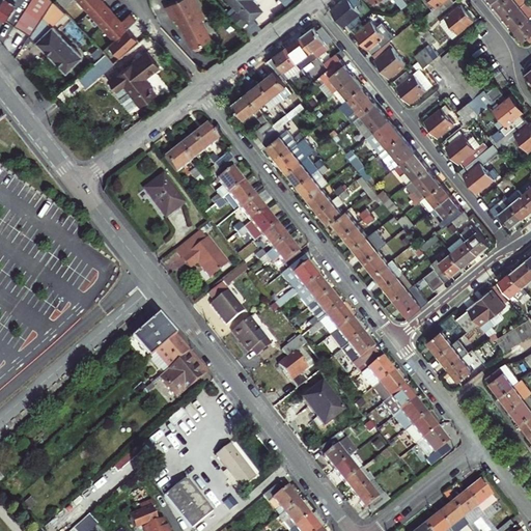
[(0,0),(0,16),(14,25),(29,0),(0,0)]
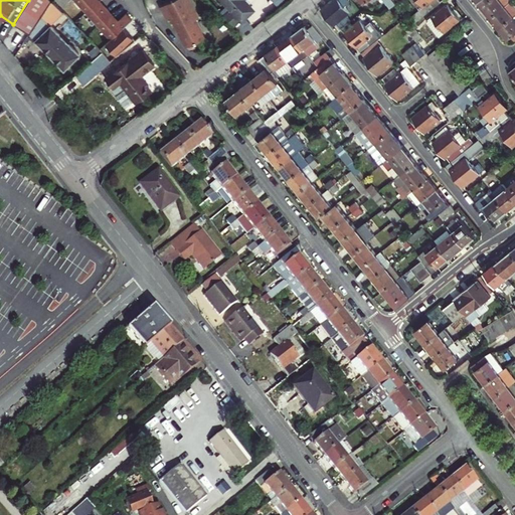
[(28,34),(42,13),(50,1),(48,0),(28,0),(13,24),(20,29),(28,34)]
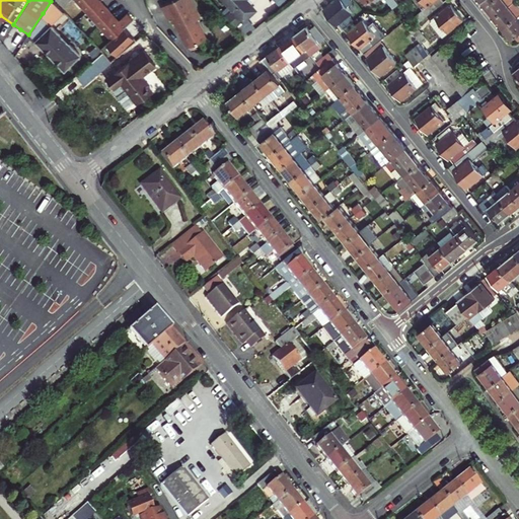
[(51,0),(51,1),(61,11),(72,0),(76,0),(79,3),(82,0),(51,0)]
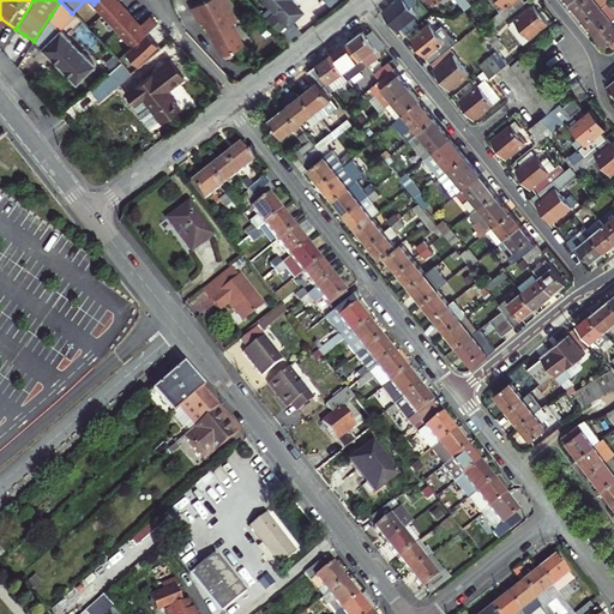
[(97,7),(104,14),(120,1),(118,0),(97,0),(94,4),(97,7)]
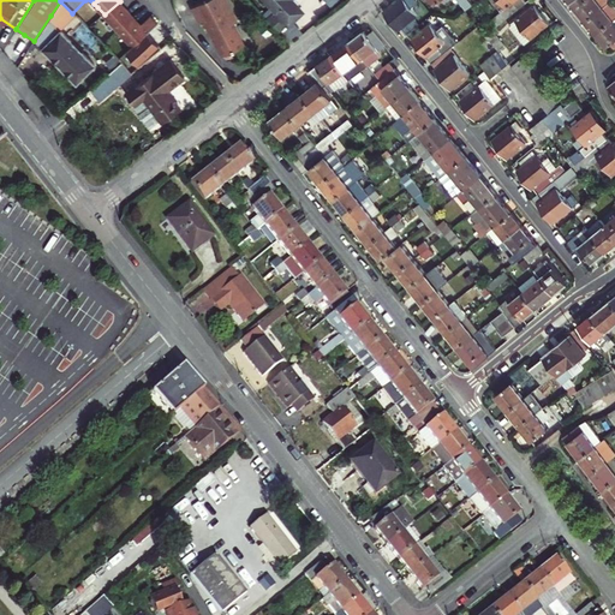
[(227,0),(208,0),(189,10),(196,25),(201,23),(207,36),(220,61),(246,47),(234,24),(238,23),(227,0)]
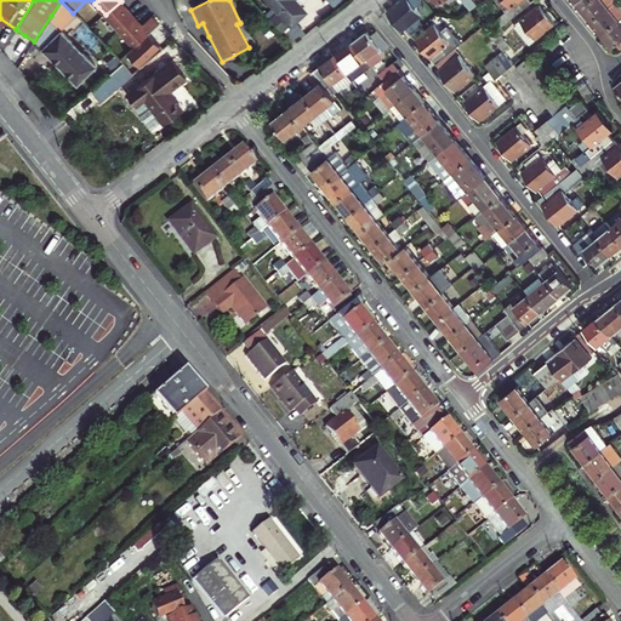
[(263,0),(272,10),(263,17),(283,38),(298,24),(311,13),(298,1),(300,0),(328,0),(337,10),(351,0),(263,0)]
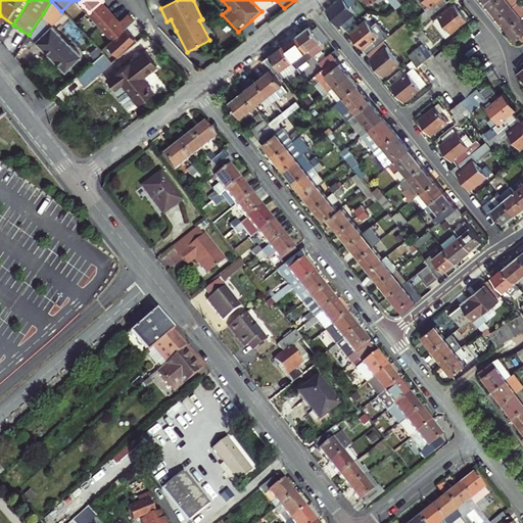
[(270,0),(252,0),(251,1),(262,11),(266,7),(272,1),(270,0)]
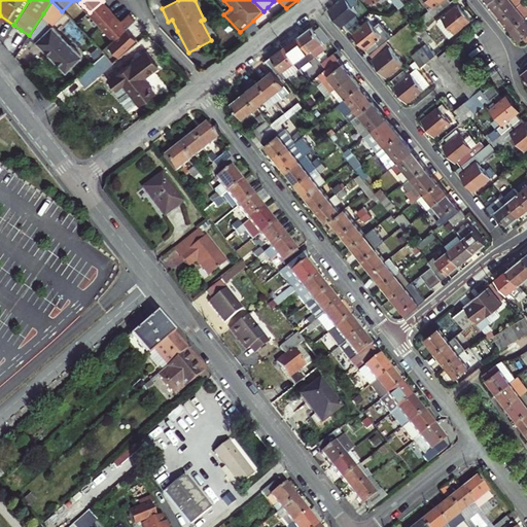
[(344,27),(346,25),(350,30),(362,20),(358,14),(362,12),(357,5),(363,1),(362,0),(344,0),(330,11),(337,20),(344,27)]
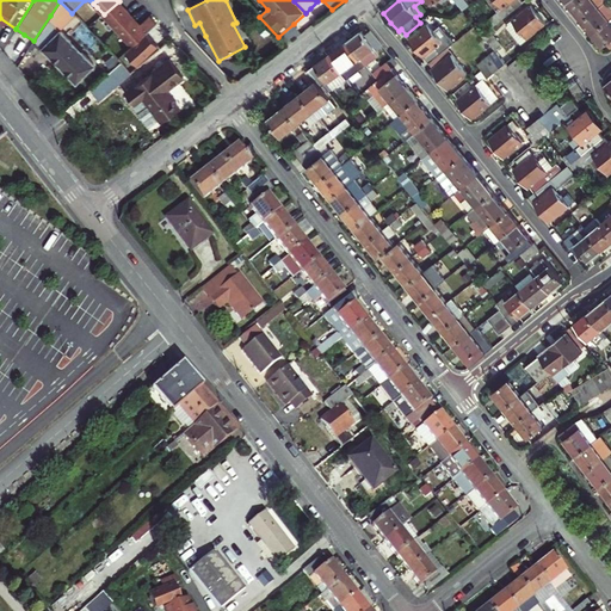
[(442,0),(448,0),(456,0),(466,12),(473,6),(470,2),(468,0),(426,0),(432,7),(442,0)]
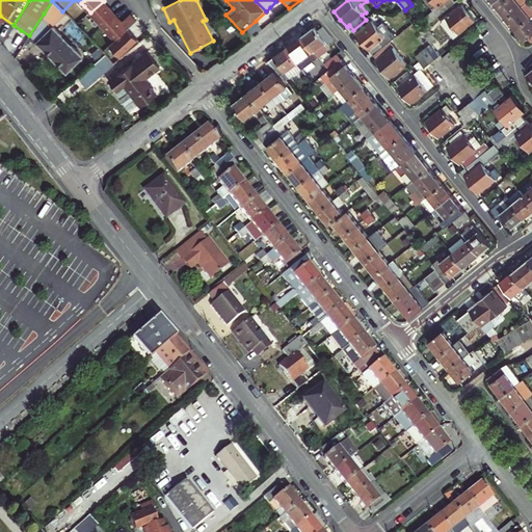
[(428,19),(431,23),(456,3),(453,0),(427,0),(436,11),(428,19)]
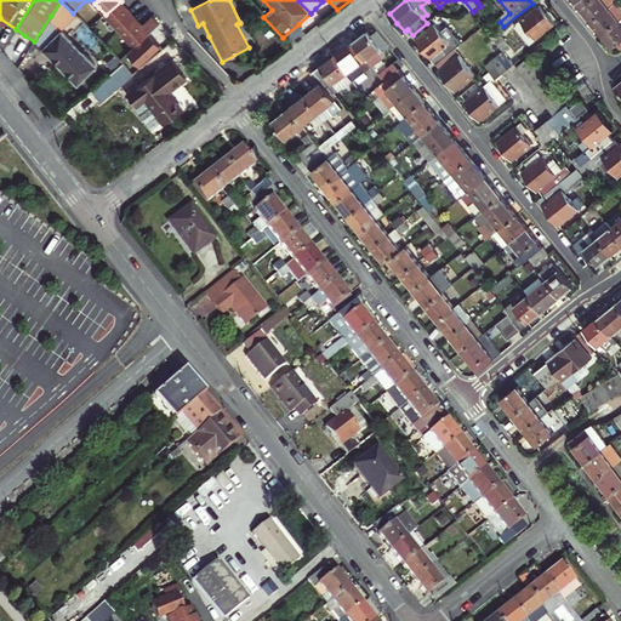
[(594,22),(610,9),(603,0),(581,0),(579,3),(587,12),(594,22)]
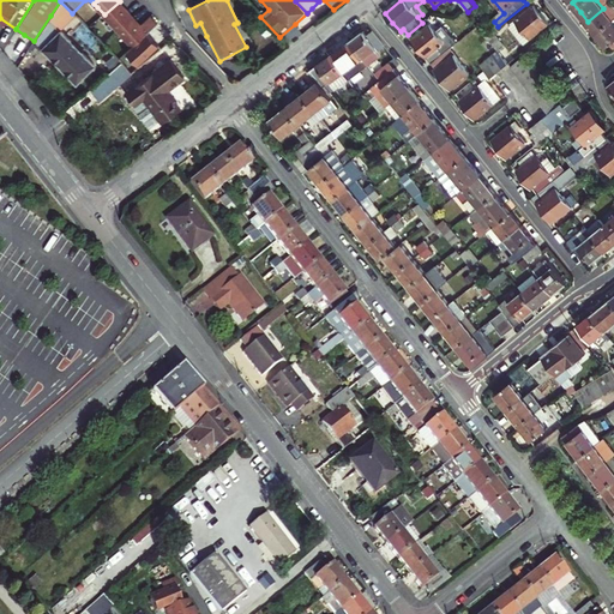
[(50,16),(34,41),(53,60),(72,80),(80,72),(83,74),(95,64),(62,29),(74,17),(72,13),(60,1),(50,16)]
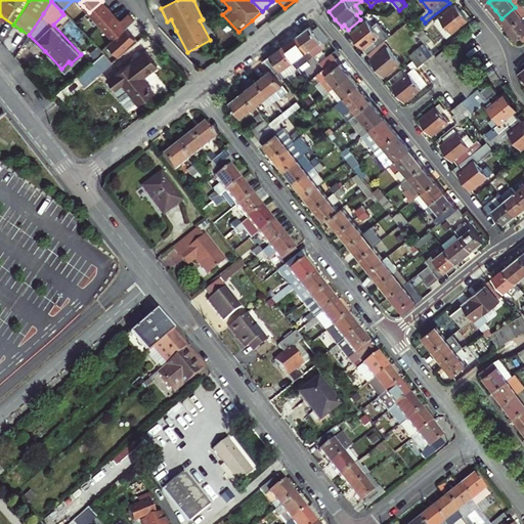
[(100,27),(115,14),(102,1),(89,12),(100,27)]
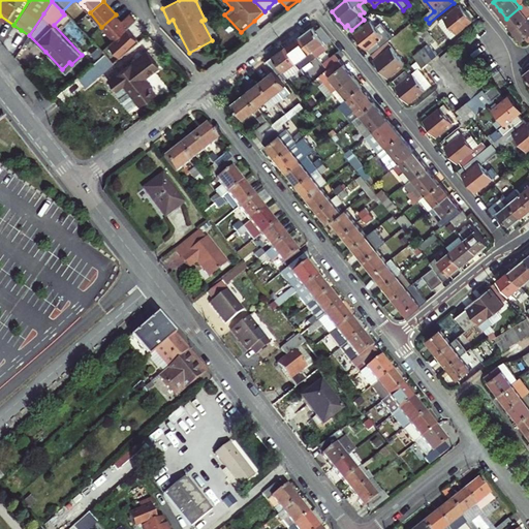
[(506,19),(505,19),(510,25),(516,30),(528,19),(528,3),(527,2),(520,7),(506,19)]
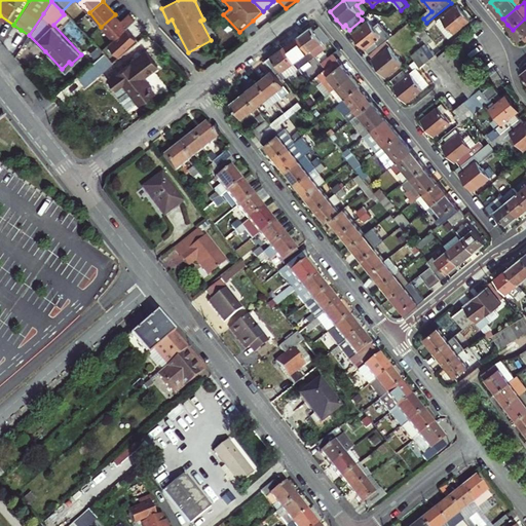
[(464,13),(458,5),(437,22),(450,38),(472,22),(464,13)]
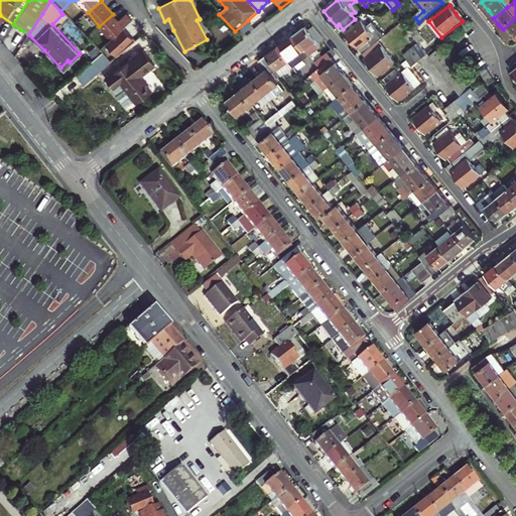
[(67,19),(73,25),(88,12),(82,6),(67,19)]
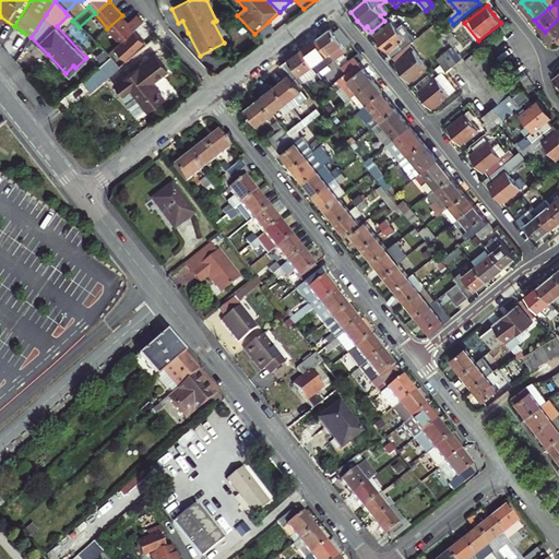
[(107,28),(121,44),(134,32),(144,23),(138,16),(134,19),(130,24),(122,15),(107,28)]
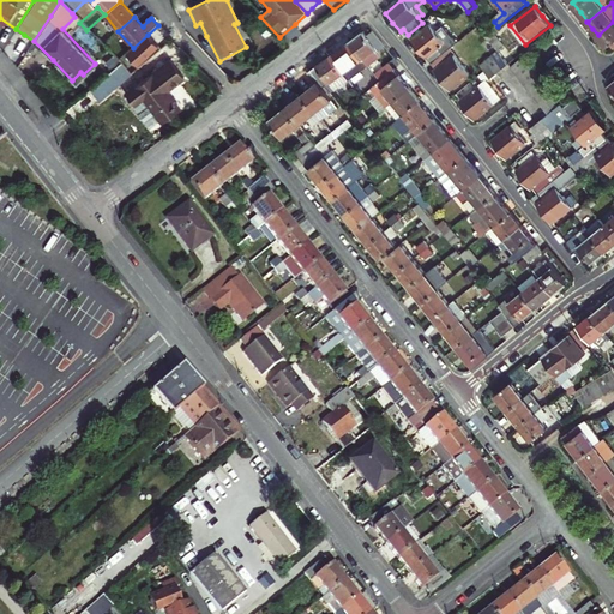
[(613,22),(599,35),(603,42),(608,47),(612,44),(613,47),(613,22)]
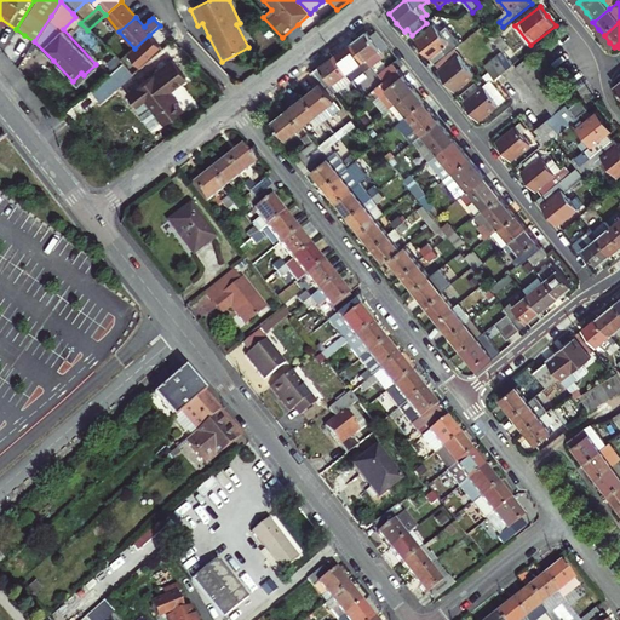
[(302,38),(306,34),(298,24),(282,38),(291,46),(302,38)]
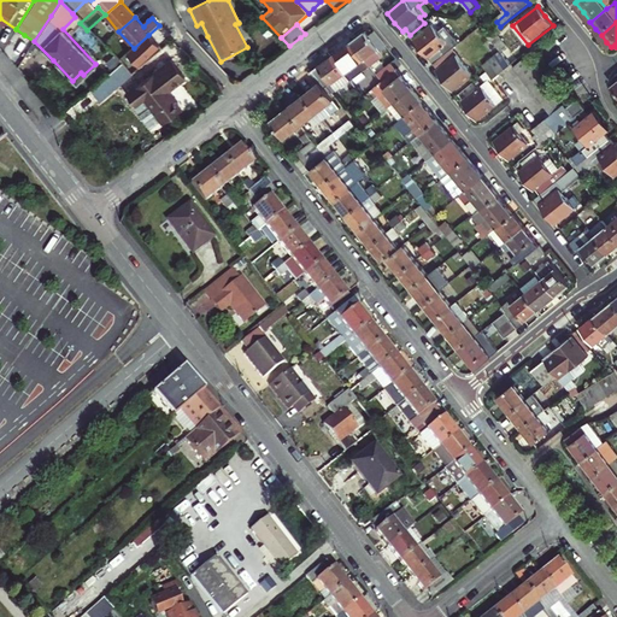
[(429,58),(434,64),(454,48),(460,43),(446,25),(439,31),(434,25),(413,40),(423,51),(429,59),(429,58)]
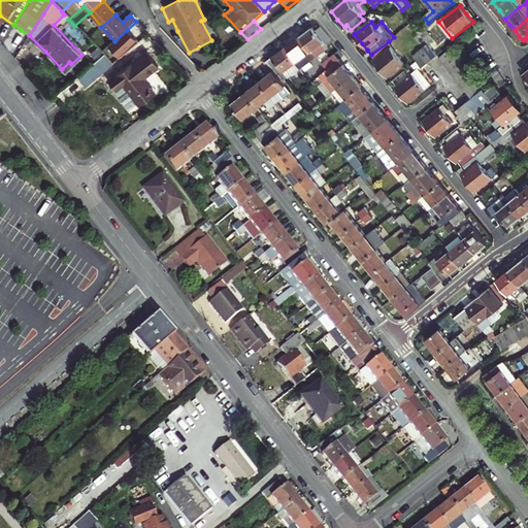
[(427,31),(431,27),(428,23),(419,31),(429,44),(435,40),(427,31)]
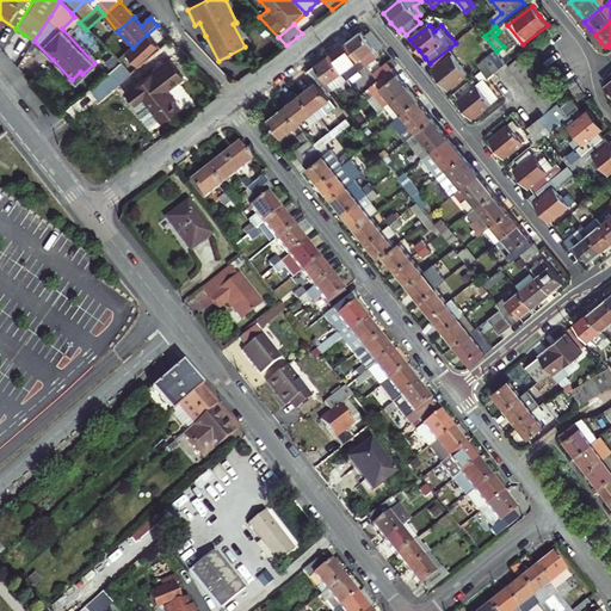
[(356,37),(349,43),(366,67),(380,57),(376,53),(383,48),(370,32),(365,36),(363,32),(356,37)]
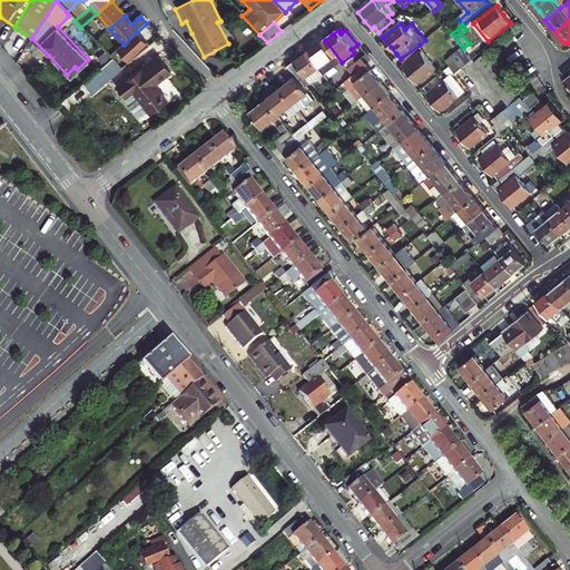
[(118,48),(121,51),(139,36),(137,32),(124,45),(118,48)]
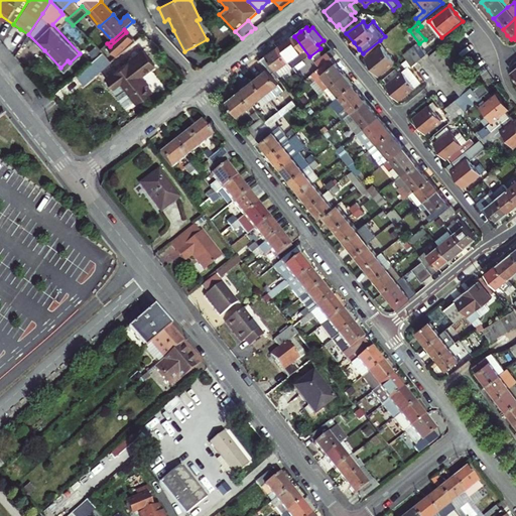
[(110,46),(117,54),(133,40),(126,32),(110,46)]
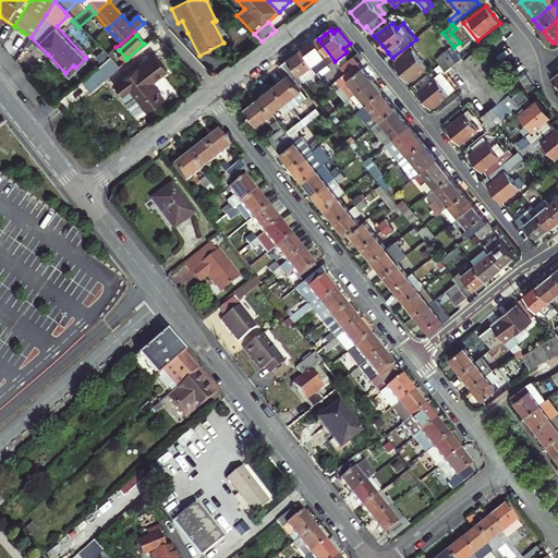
[(318,74),(335,61),(318,39),(310,46),(302,52),(318,74)]
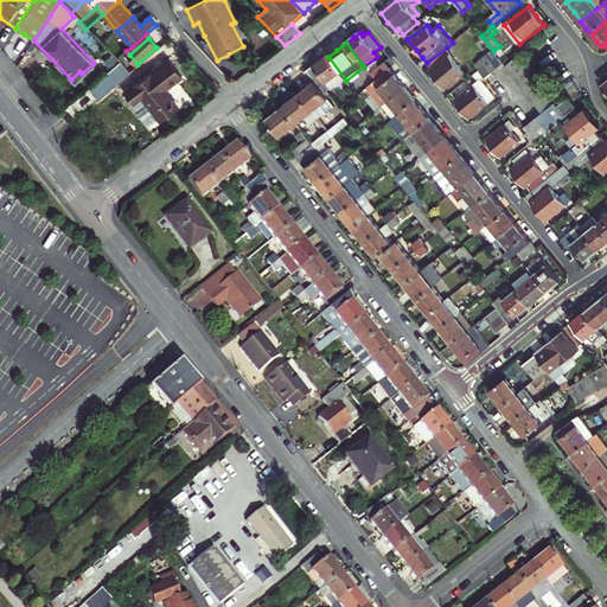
[(447,48),(427,63),(433,69),(432,70),(436,76),(447,88),(467,71),(447,48)]
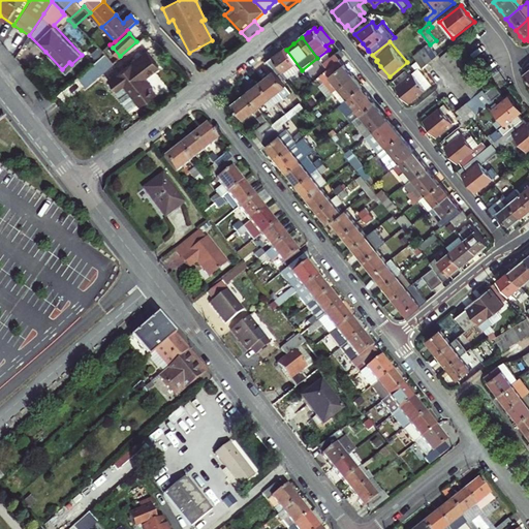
[(439,55),(430,44),(425,49),(434,59),(439,55)]
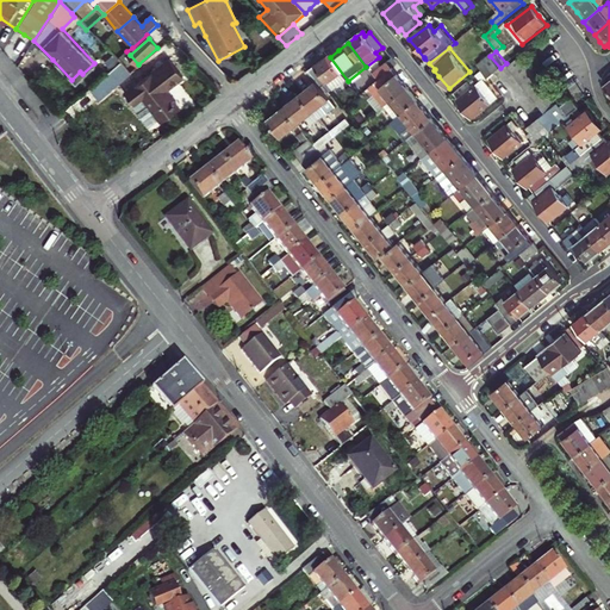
[(110,55),(103,61),(110,69),(117,62),(110,55)]
